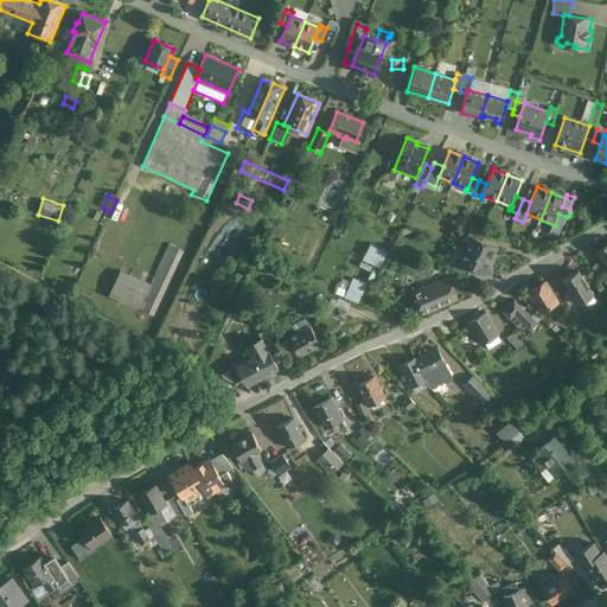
[(558,213),(555,225),(554,225),(550,234),(558,237),(567,217),(558,213)]
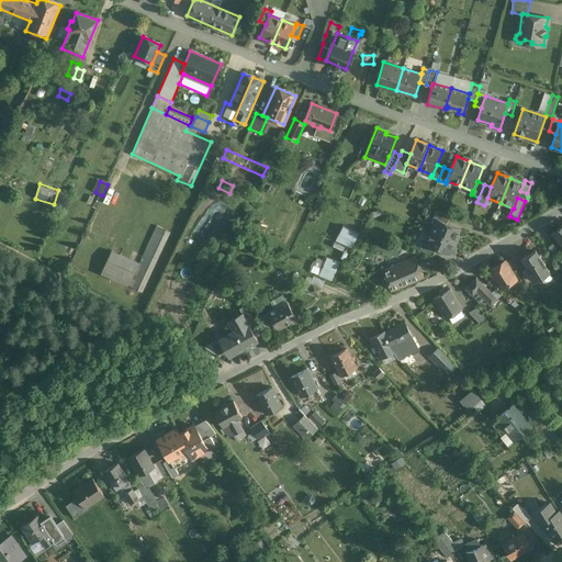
[(449,216),(436,210),(433,217),(436,220),(436,218),(447,223),(449,216)]
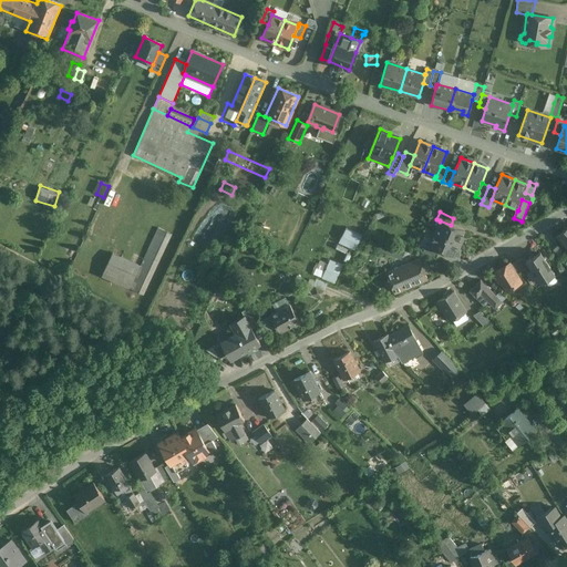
[(451,225),(440,220),(440,222),(434,234),(460,245),(465,232),(451,225)]
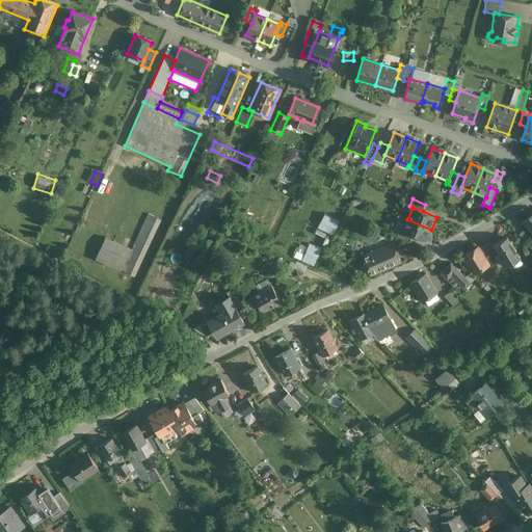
[(531,212),(529,214),(530,216),(522,222),(531,235),(531,212)]
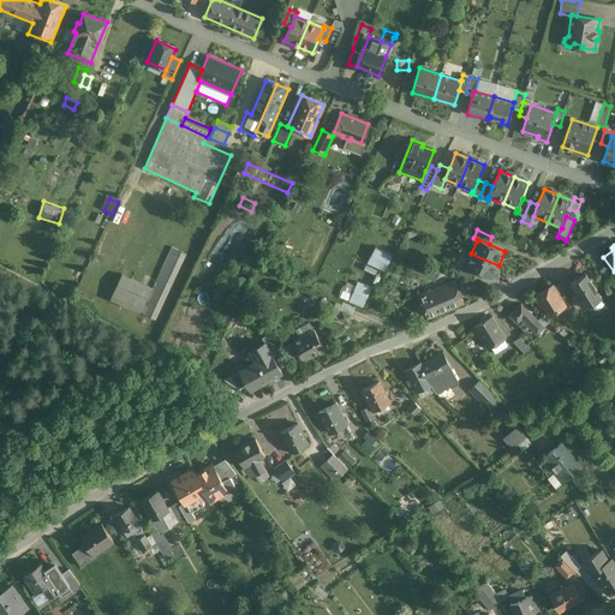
[(382,269),(389,254),(374,246),(366,263),(382,269)]
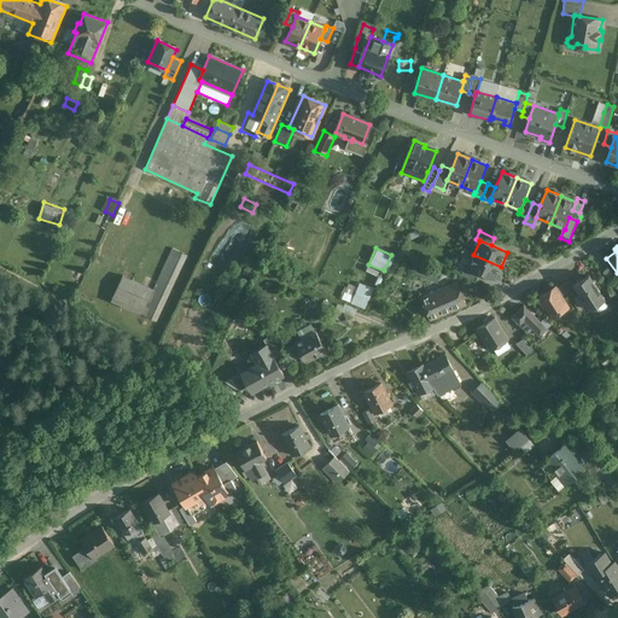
[(153,290),(141,315),(156,322),(186,255),(172,249),(153,290)]
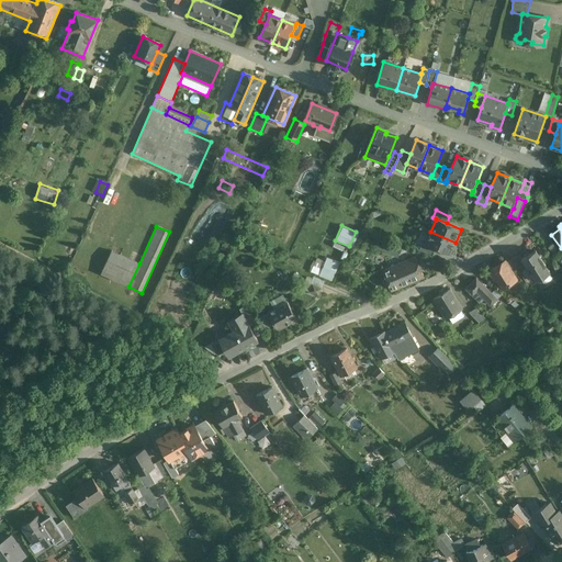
[(456,243),(430,232),(425,245),(435,249),(449,255),(456,243)]
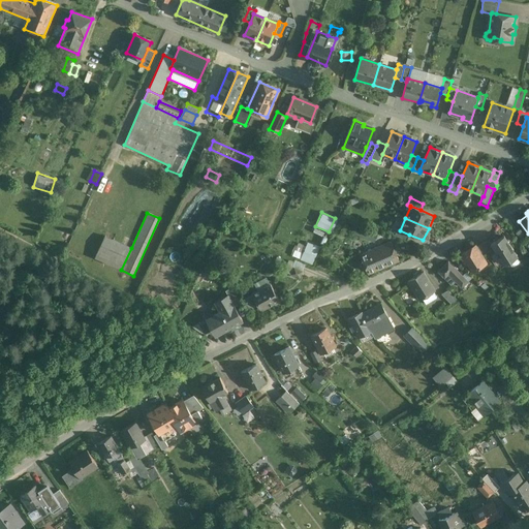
[(377,236),(358,226),(353,235),(374,243),(377,236)]
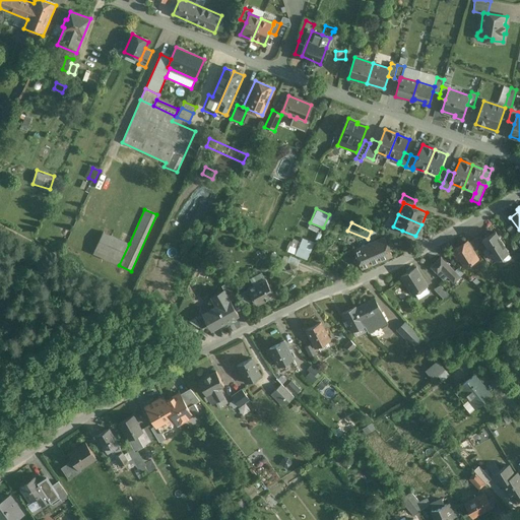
[(402,231),(393,226),(391,224),(388,232),(400,237),(402,231)]
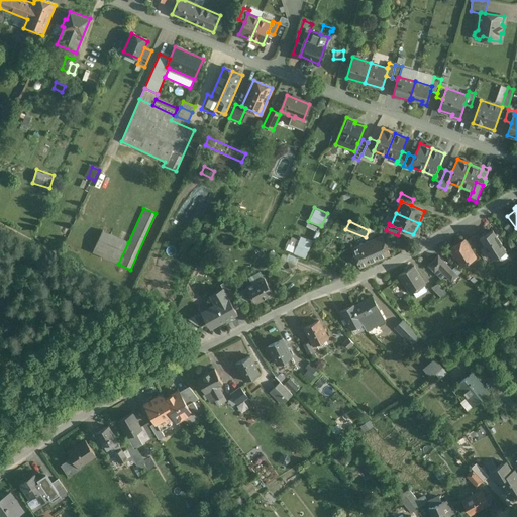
[(119,238),(102,231),(93,252),(109,260),(113,249),(119,238)]
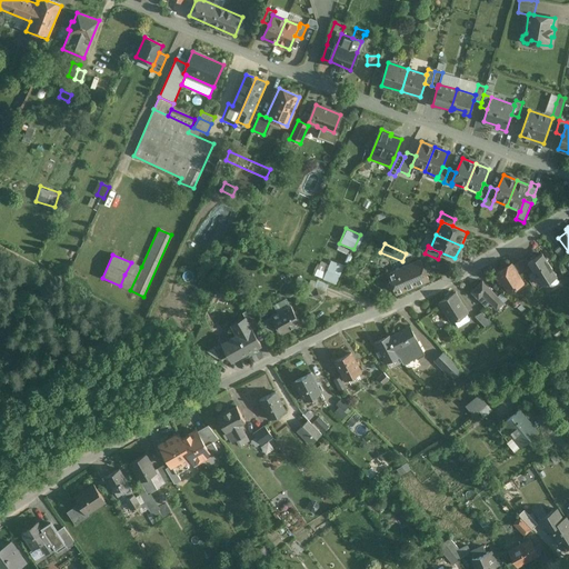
[(548,263),(542,255),(529,262),(528,263),(531,269),(542,287),(548,285),(550,288),(552,289),(557,286),(559,283),(556,279),(557,279),(551,271),(552,270),(548,263)]
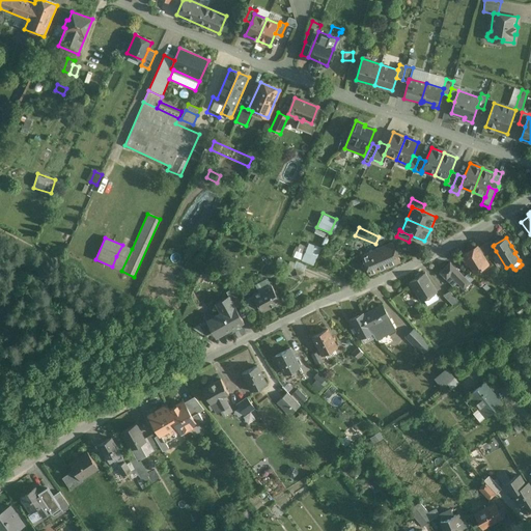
[(306,246),(299,243),(294,257),(314,266),(322,247),(308,242),(306,246)]
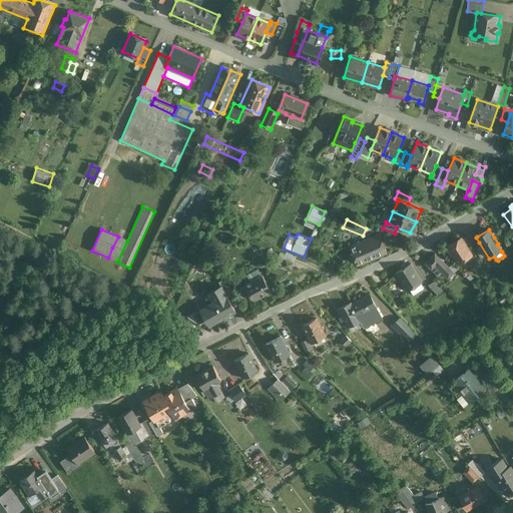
[(477,236),(475,233),(462,240),(467,249),(479,242),(476,237),(477,236)]
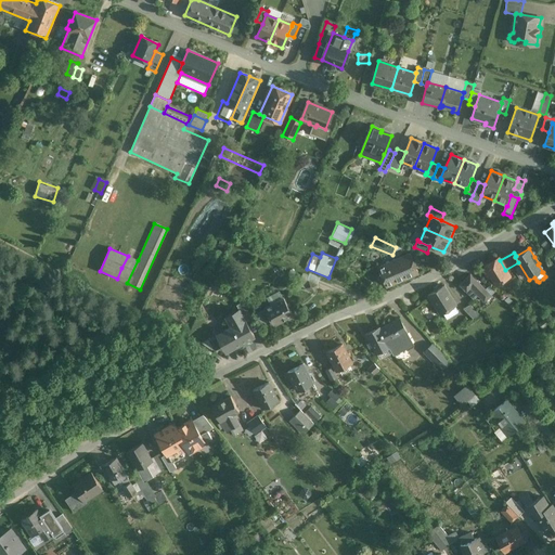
[(410,255),(378,269),(387,288),(418,274),(410,255)]
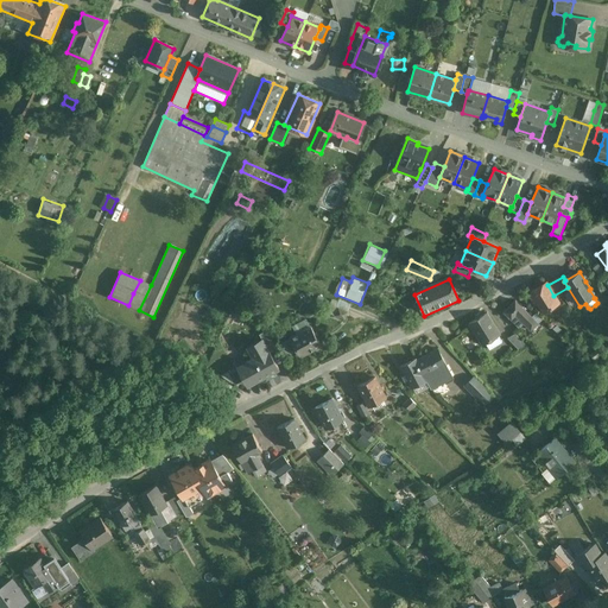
[(151,285),(140,280),(133,293),(128,305),(139,310),(151,285)]
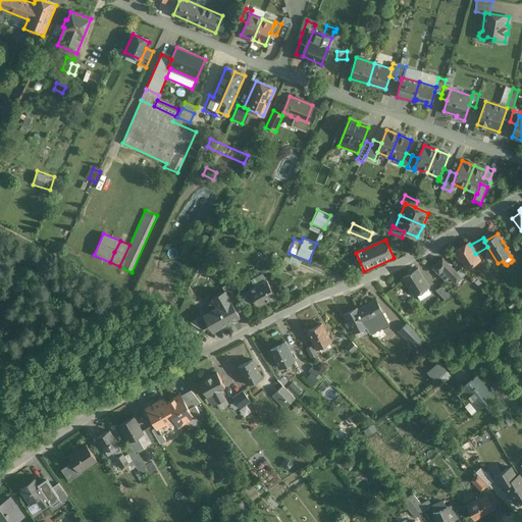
[(469,244),(455,252),(460,261),(462,260),(467,268),(479,261),(470,245),(469,244)]
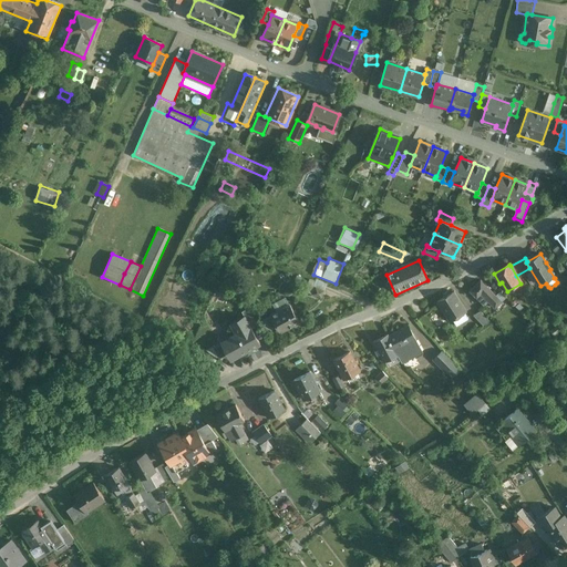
[(502,303),(481,281),(470,292),(484,308),(488,303),(495,310),(502,303)]
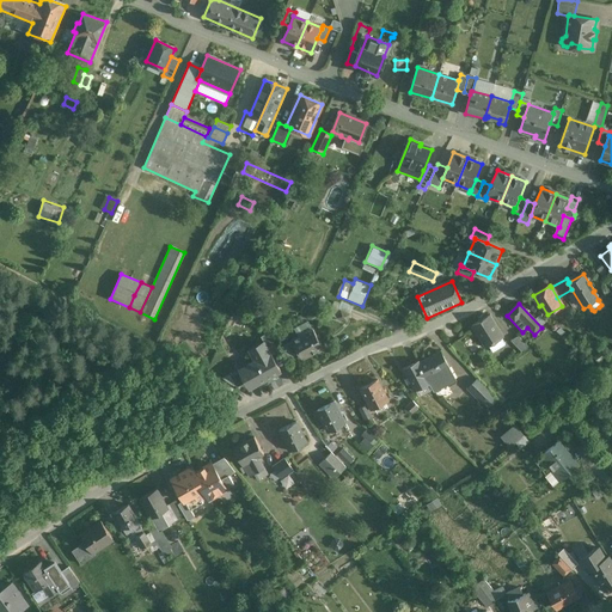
[(349,314),(341,311),(337,318),(347,322),(349,314)]
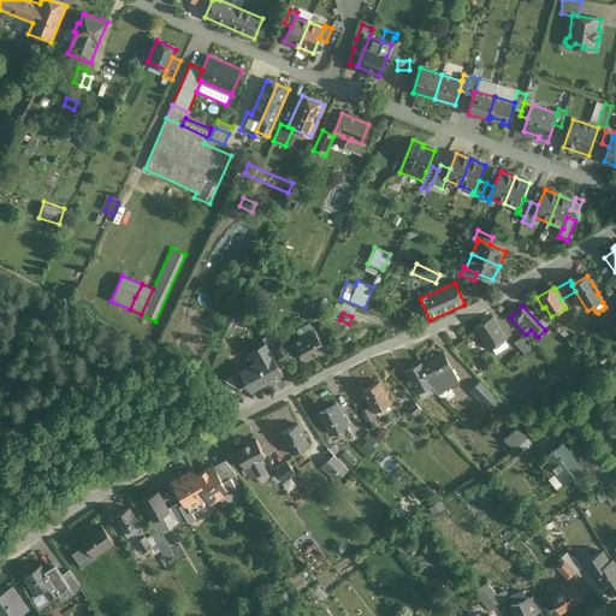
[(507,342),(493,319),(475,330),(489,353),(507,342)]
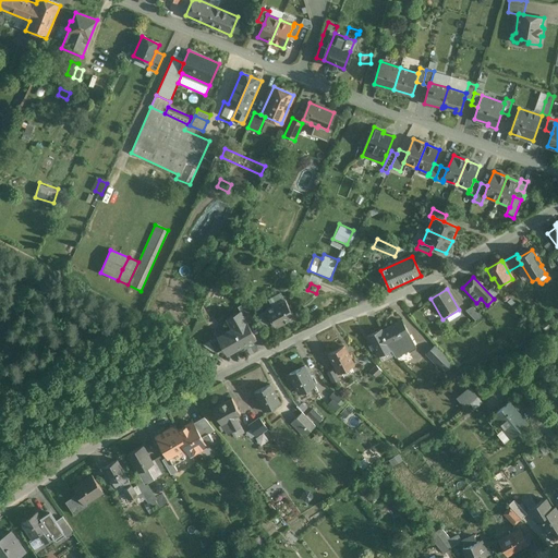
[(284,300),(266,310),(266,311),(273,322),(276,327),(294,317),(284,300)]
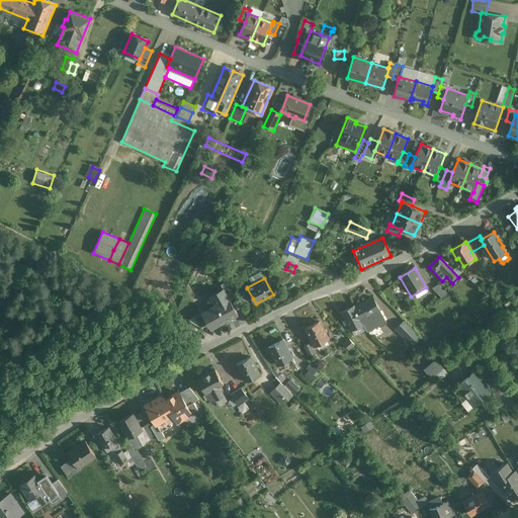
[(236,297),(227,281),(221,284),(224,289),(225,289),(230,300),(236,297)]
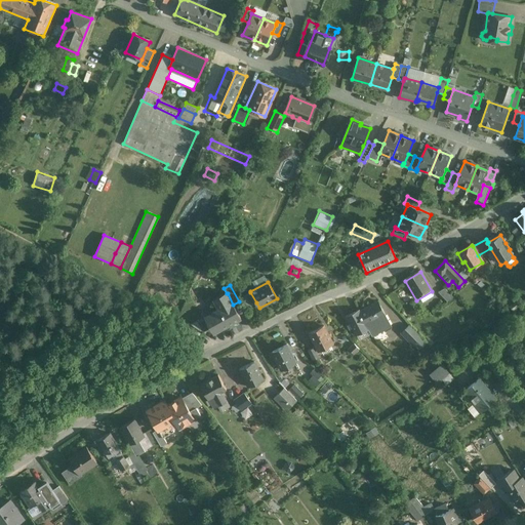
[(453,299),(445,290),(438,294),(447,305),(453,299)]
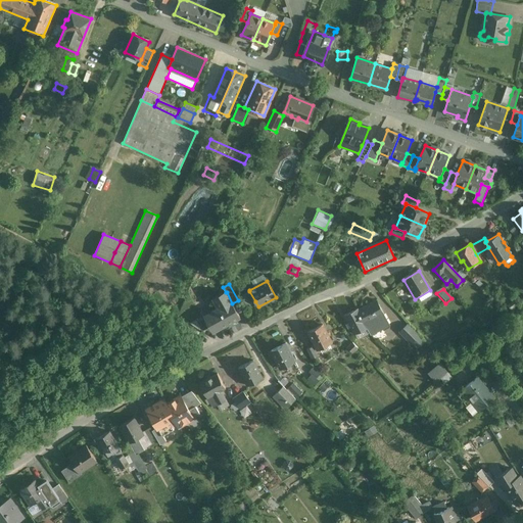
[(249,291),(242,295),(247,305),(255,301),(249,291)]
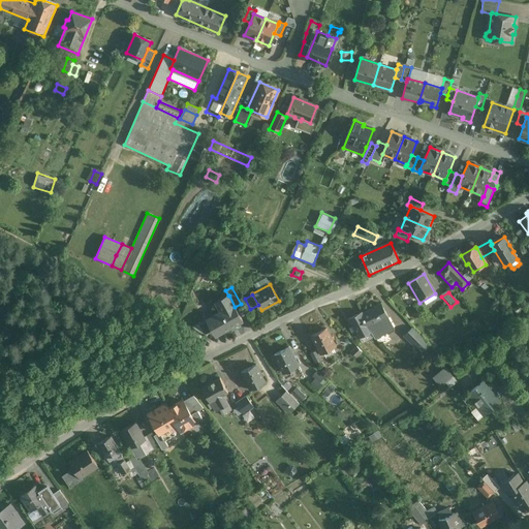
[(228,296),(216,303),(221,311),(208,318),(217,336),(243,321),(235,307),(229,296),(228,296)]
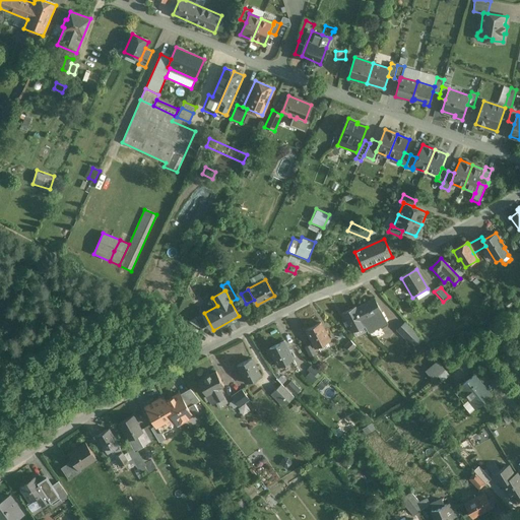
[(375,300),(356,309),(365,327),(369,333),(387,324),(375,300)]
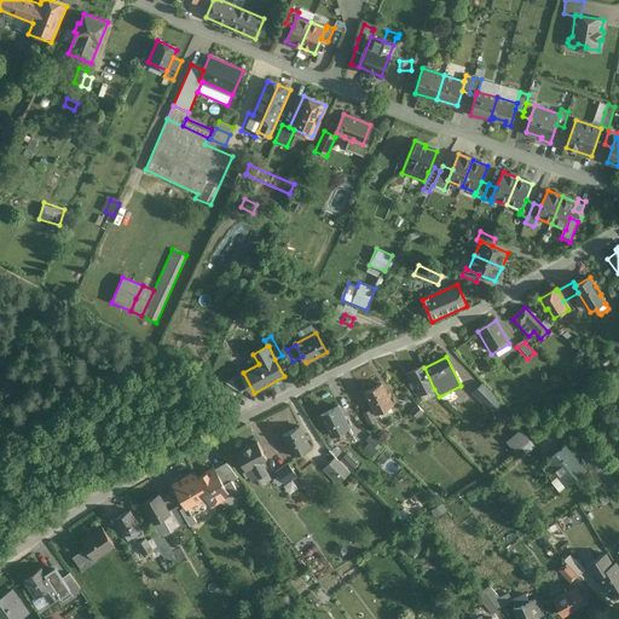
[(608,359),(601,364),(605,369),(612,364),(608,359)]
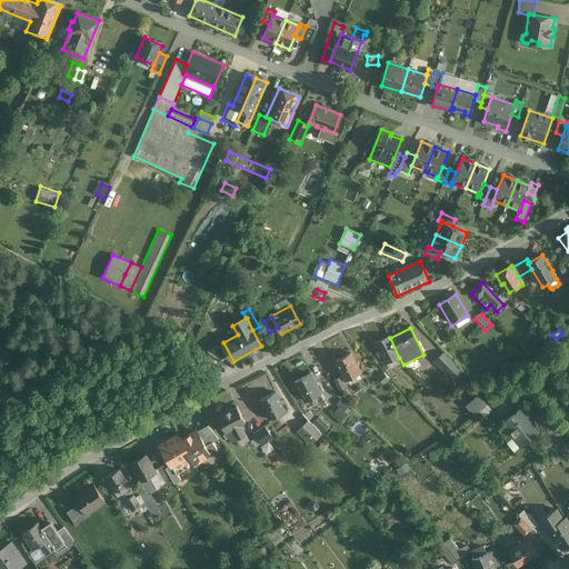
[(389,337),(375,343),(386,365),(399,358),(390,338),(389,337)]
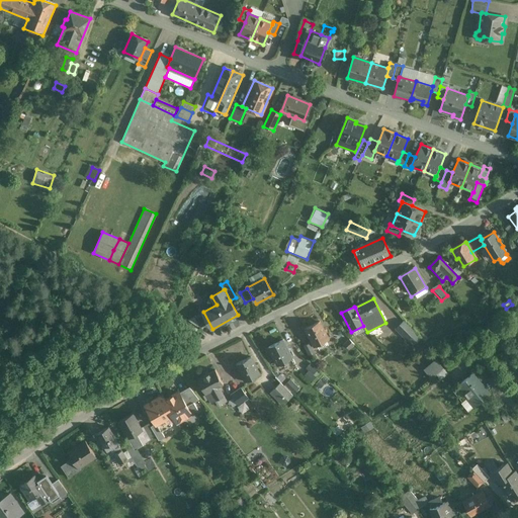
[(200,315),(195,318),(200,328),(205,325),(200,315)]
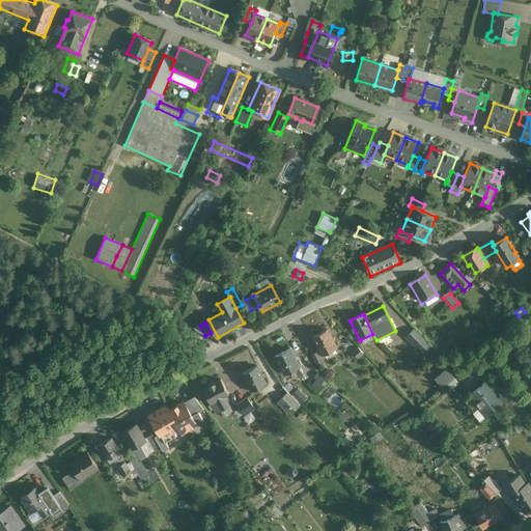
[(328,330),(313,337),(322,356),(337,348),(328,330)]
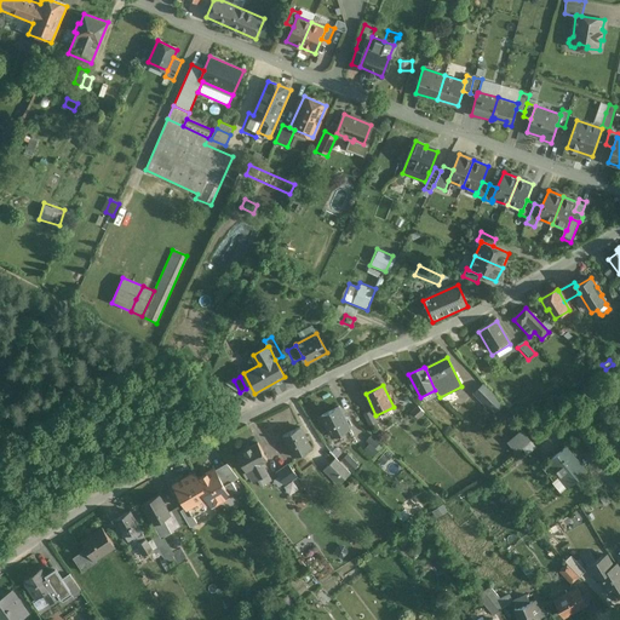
[(497,401),(483,386),(475,395),(488,408),(497,401)]
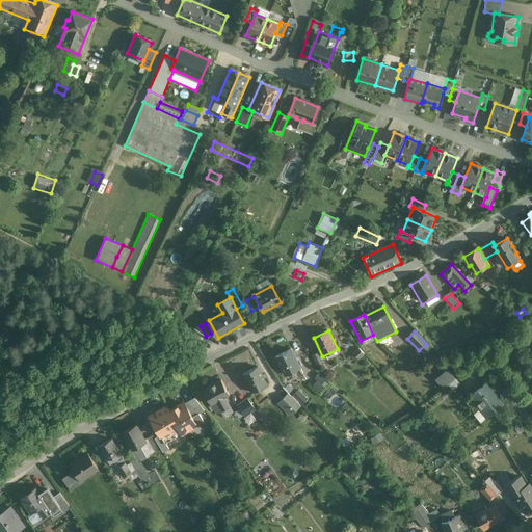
[(300,368),(291,349),(275,357),(285,375),(300,368)]
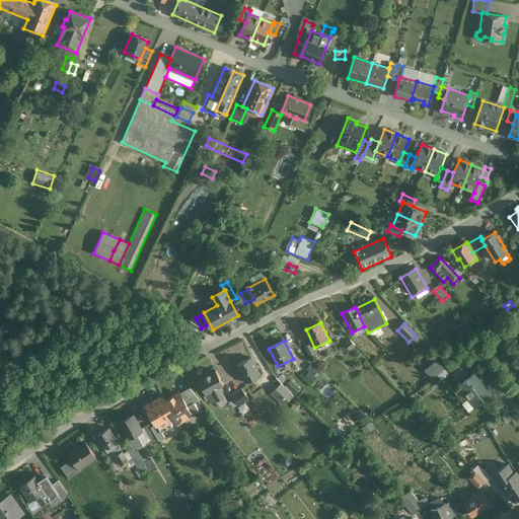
[(350,341),(345,346),(350,351),(355,346),(350,341)]
